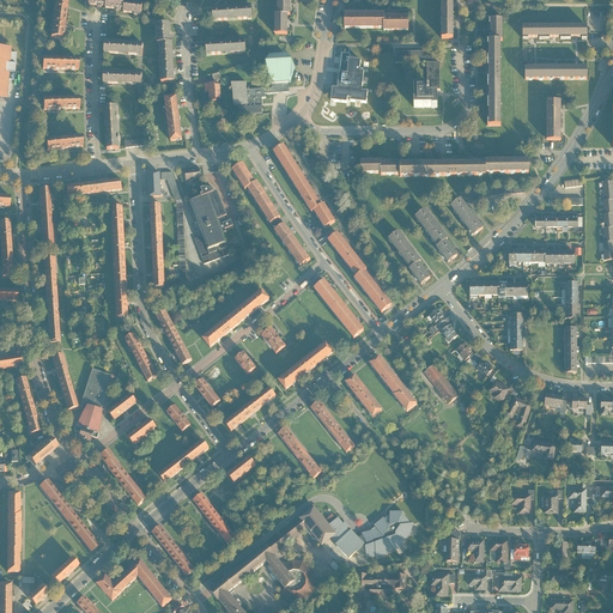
[(55,0),(54,12),(66,14),(67,0),(55,0)]
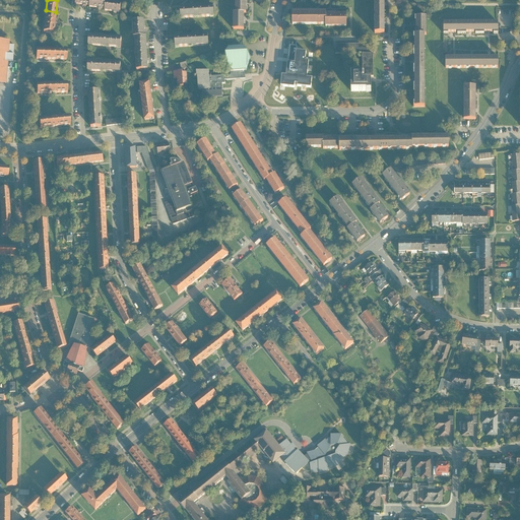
[(105,9),(106,1),(106,0),(89,0),(89,5),(89,7),(105,9)]
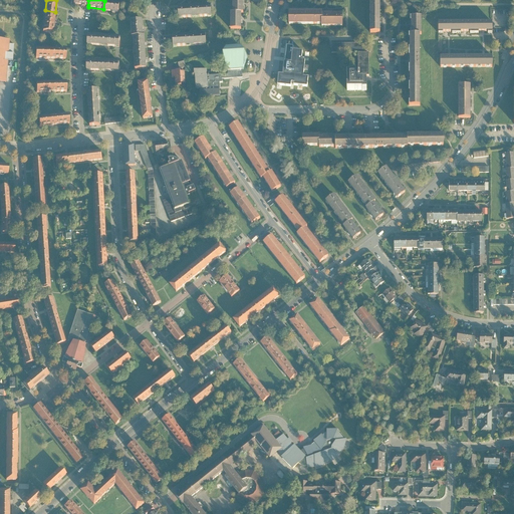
[(243,12),(242,0),(232,0),(233,12),(241,12),(243,12)]
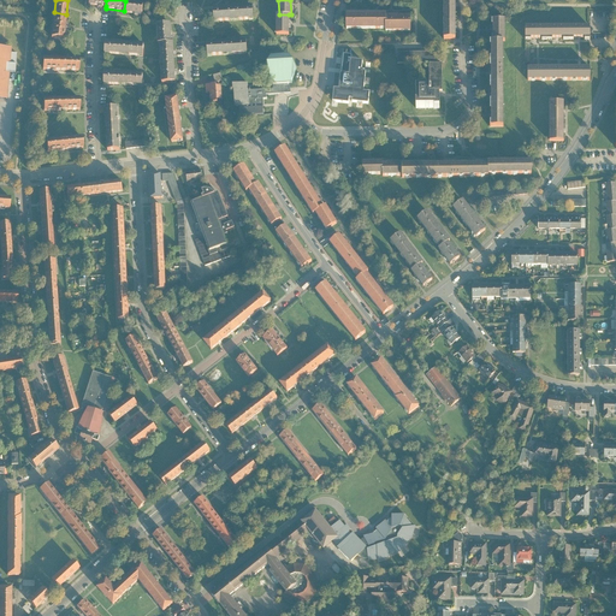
[(456,0),(443,0),(444,18),(456,18),(456,0)]
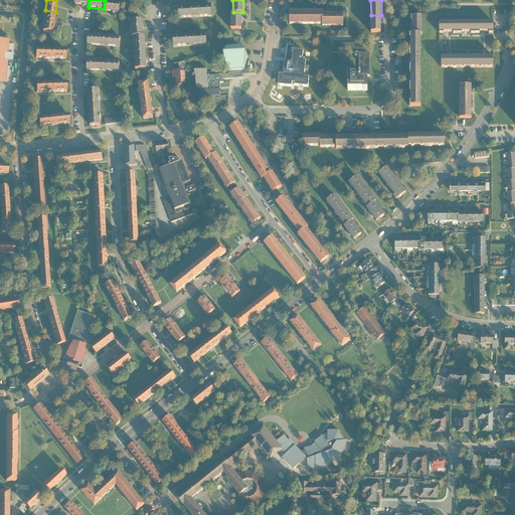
[(104,9),(104,11),(119,13),(120,3),(105,1),(104,9)]
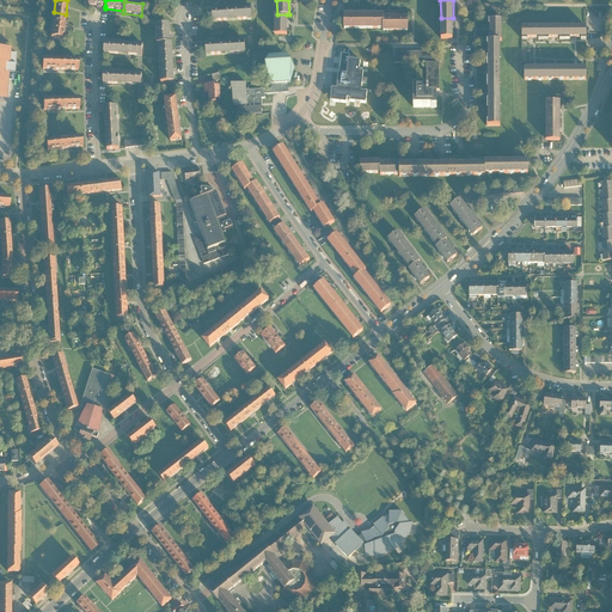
[(232,7),(232,20),(251,19),(251,6),(232,7)]
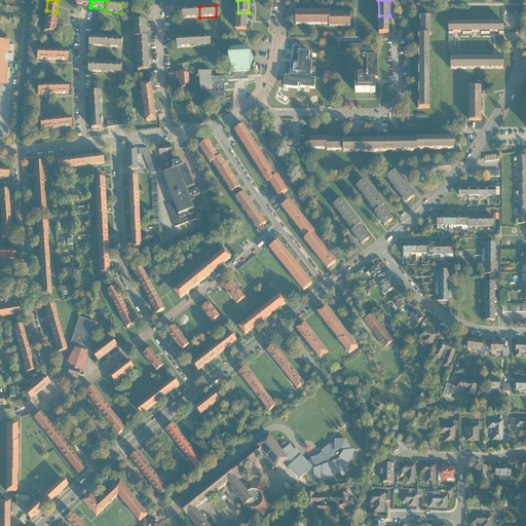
[(182,7),(183,19),(199,17),(199,6),(182,7)]
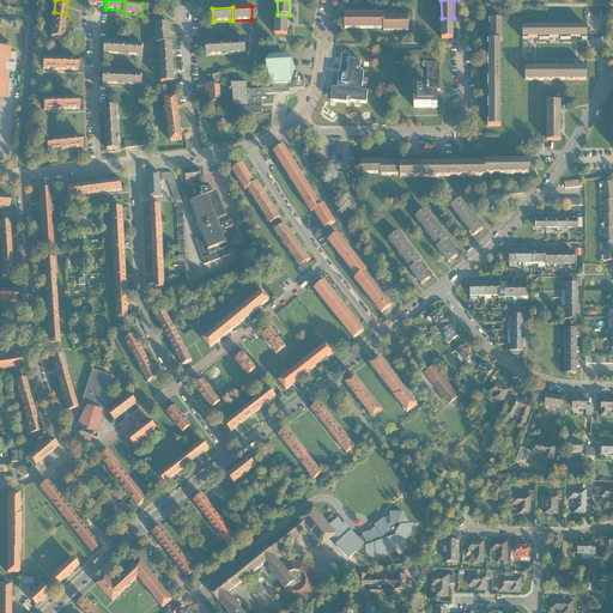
[(52,38),(64,40),(66,14),(54,12),(52,38)]
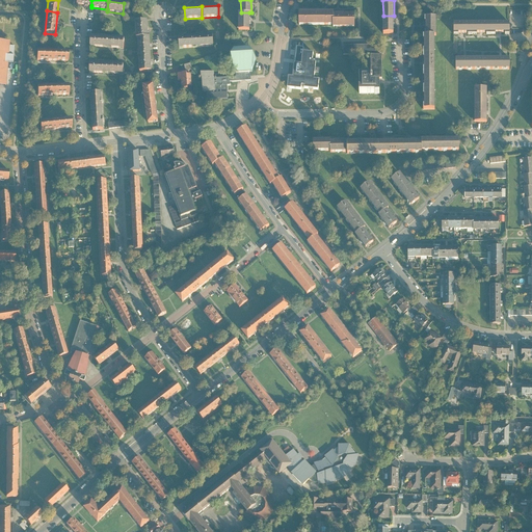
[(239,12),(238,30),(249,30),(249,12),(241,12),(239,12)]
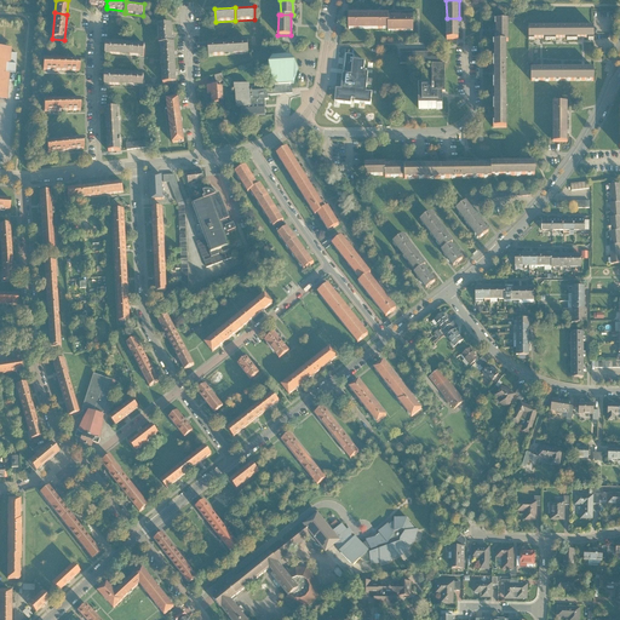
[(369,16),(349,16),(349,32),(369,32),(369,16)]
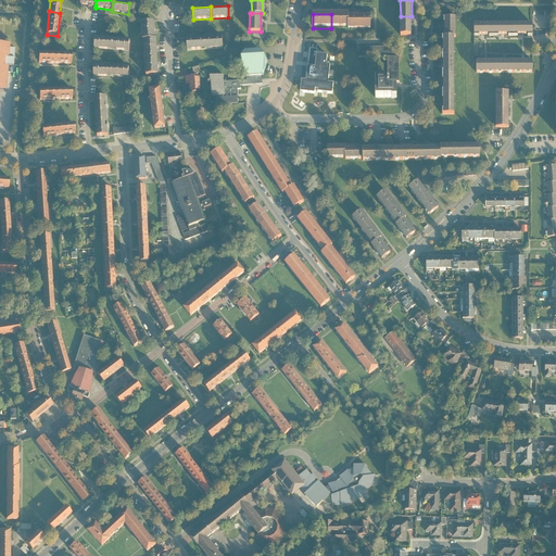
[(349,14),(331,14),(331,28),(349,28),(349,16),(349,14)]
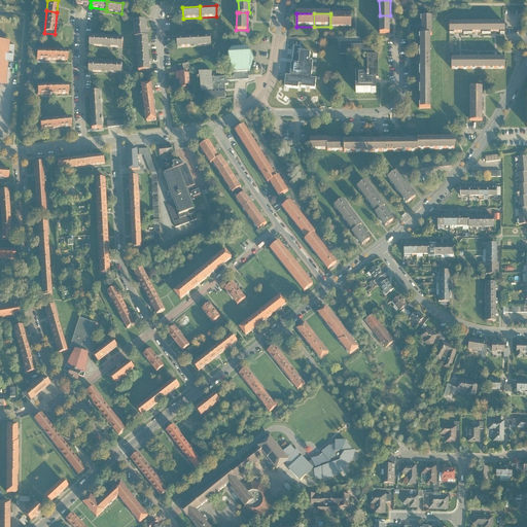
[(351,29),(351,15),(330,15),(330,27),(330,29),(351,29)]
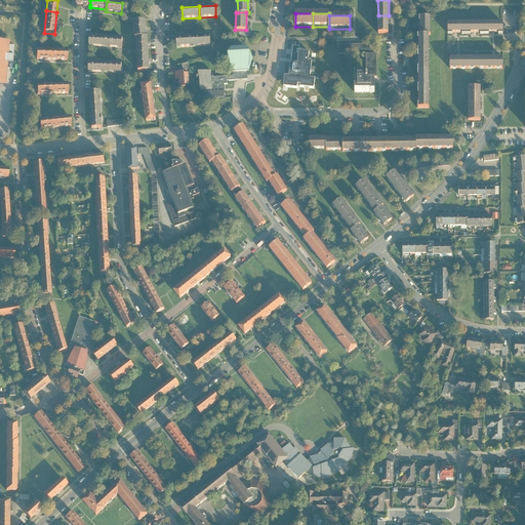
[(389,15),(378,15),(377,34),(389,34),(389,15)]
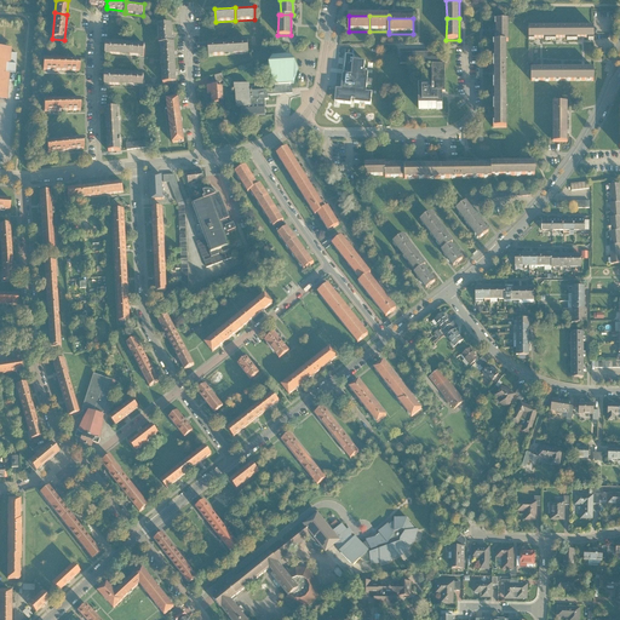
[(506,41),(507,41),(507,19),(495,19),(495,41),(506,41)]
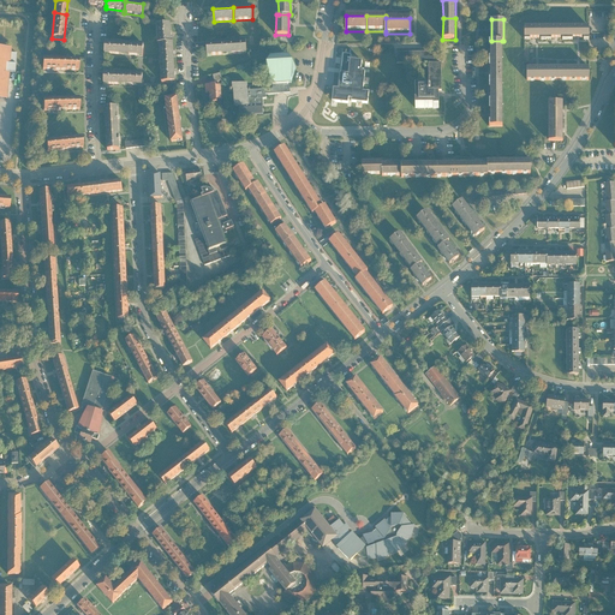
[(171,43),(171,24),(157,25),(157,43),(160,43),(171,43)]
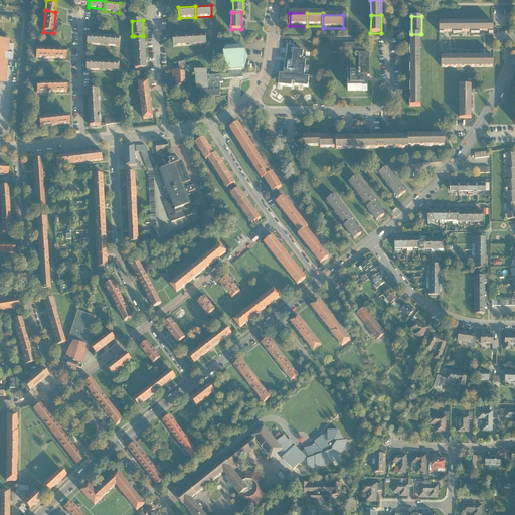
[(439,32),(457,32),(457,22),(439,22),(439,32)]
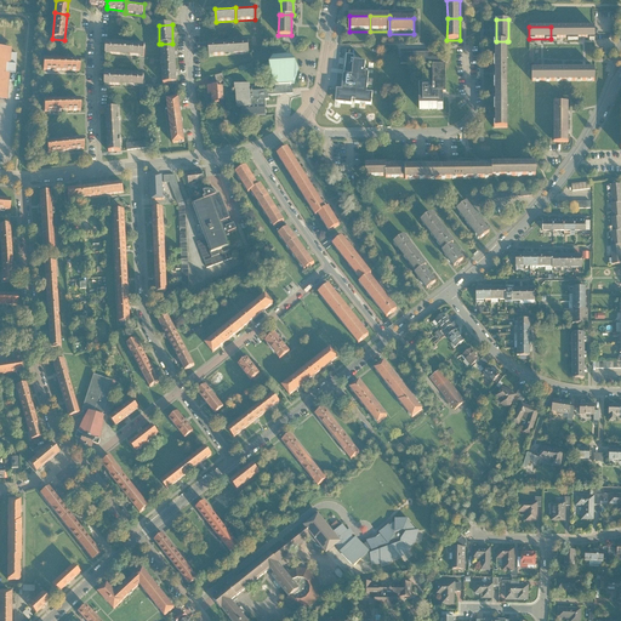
[(573,27),(551,27),(551,39),(573,39),(573,27)]
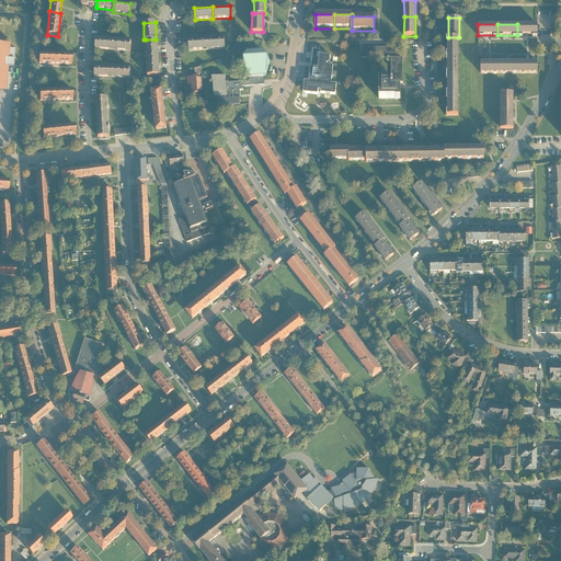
[(537,35),(537,24),(517,24),(517,35),(537,35)]
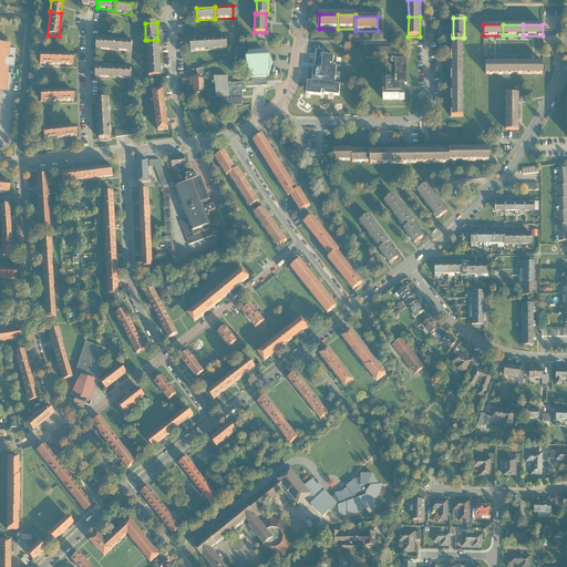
[(226,38),(209,39),(209,51),(227,50),(226,38)]
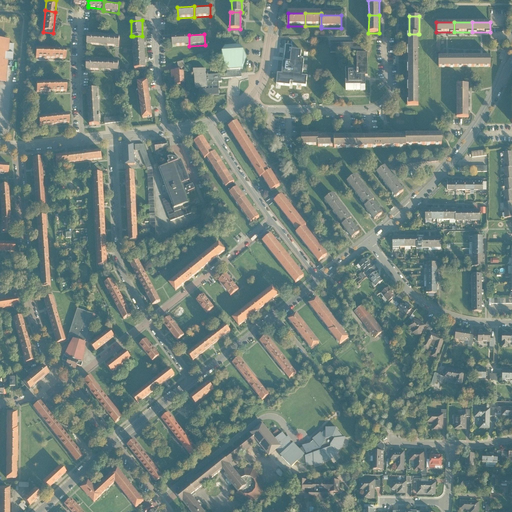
[(407,51),(418,51),(418,34),(409,34),(407,34),(407,51)]
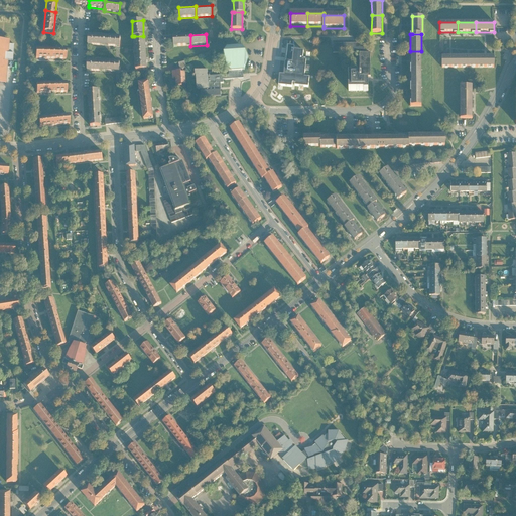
[(89,35),(88,45),(105,46),(105,36),(89,35)]
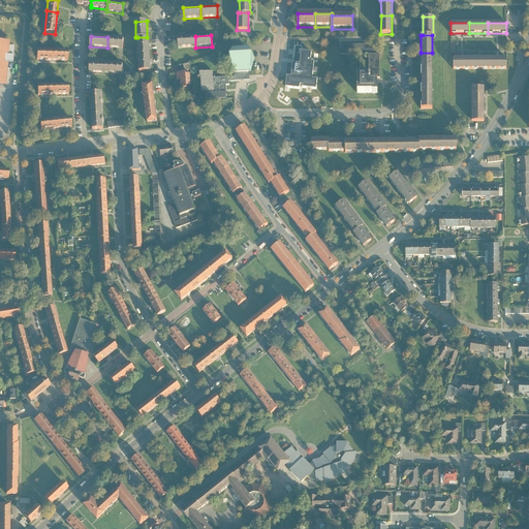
[(178,37),(178,49),(195,48),(195,36),(178,37)]
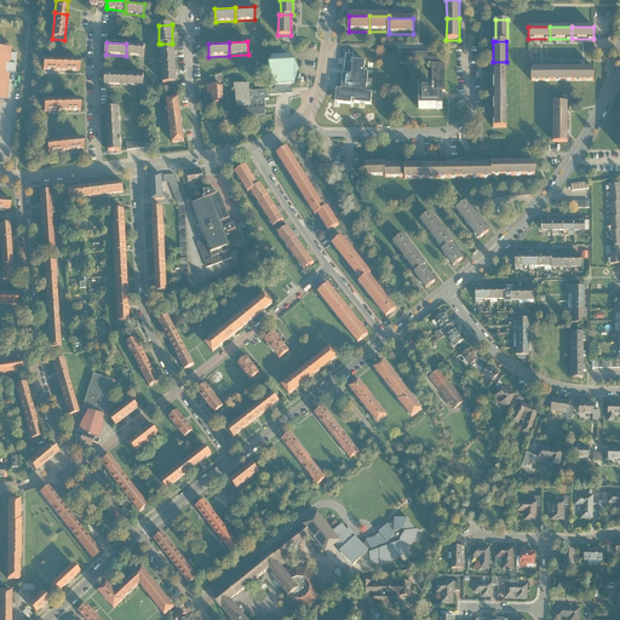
[(145,45),(126,44),(126,56),(144,57),(145,45)]
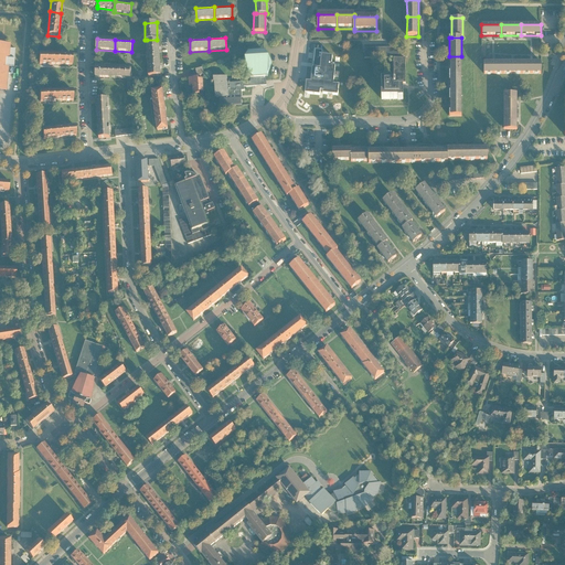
[(159,40),(157,40),(147,40),(148,59),(160,59),(159,40)]
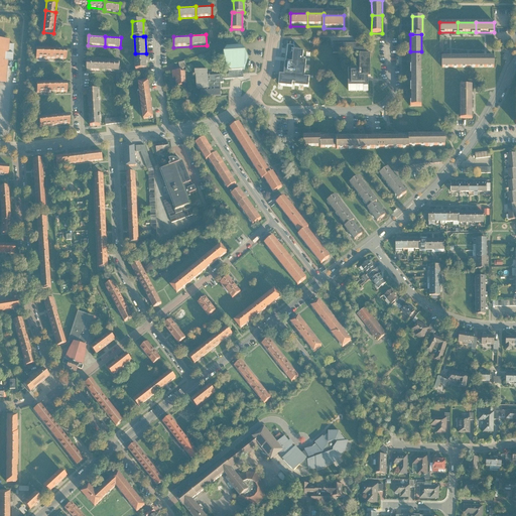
[(0,82),(5,83),(9,38),(0,37),(0,82)]
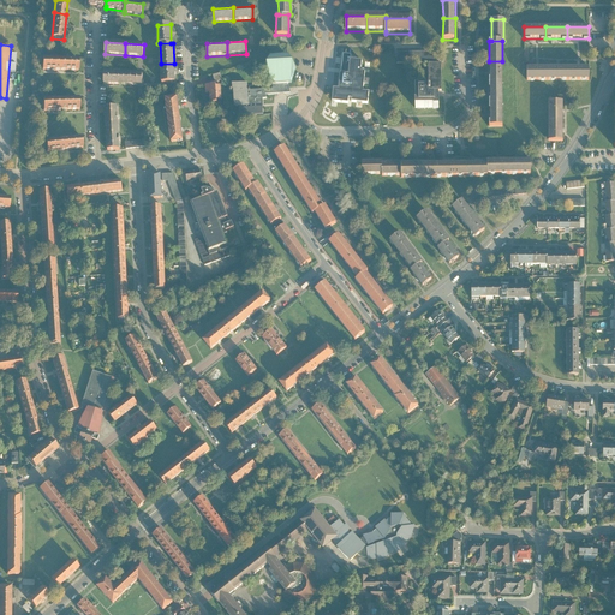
[(417,64),(417,52),(396,52),(396,64),(417,64)]
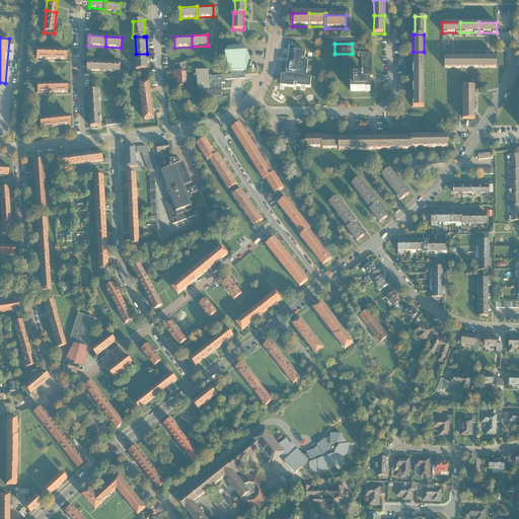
[(352,44),(352,54),(361,54),(367,54),(367,44),(352,44)]
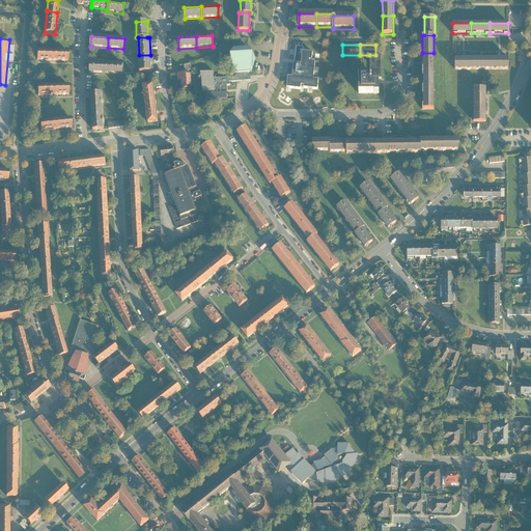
[(248,46),(233,47),(229,52),(228,60),(234,72),(235,76),(214,78),(214,72),(201,72),(202,91),(205,91),(206,100),(227,99),(226,85),(229,85),(229,81),(251,80),(250,72),(251,72),(255,58),(252,51),(248,46)]
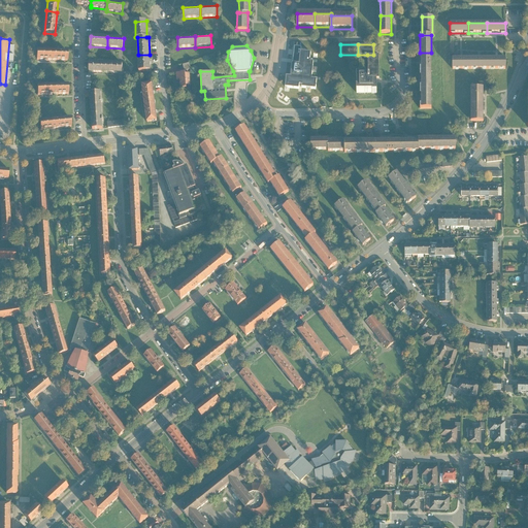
[(301,47),(295,46),(291,76),(287,76),(285,88),(299,89),(299,85),(302,86),(301,88),(316,90),(317,80),(311,79),(314,63),(309,62),(310,53),(301,52),(301,47)]
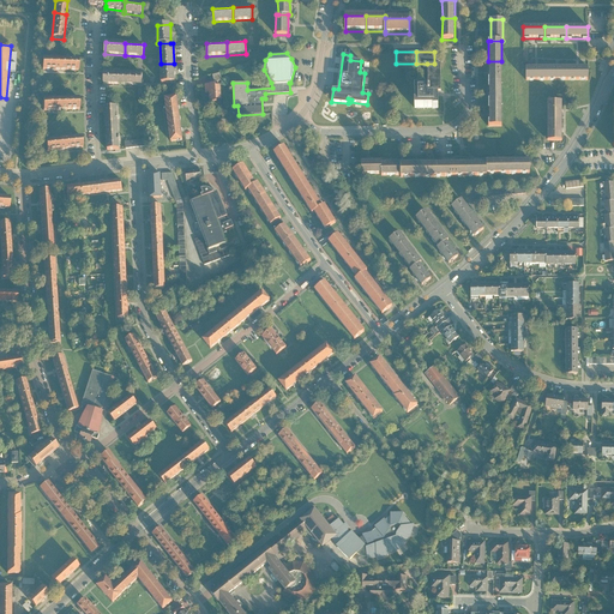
[(42,59),(42,71),(60,71),(60,59),(42,59)]
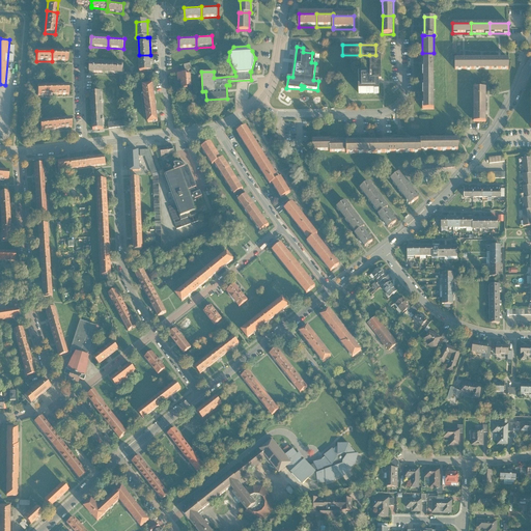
[(52,51),(52,61),(67,62),(67,51),(52,51)]
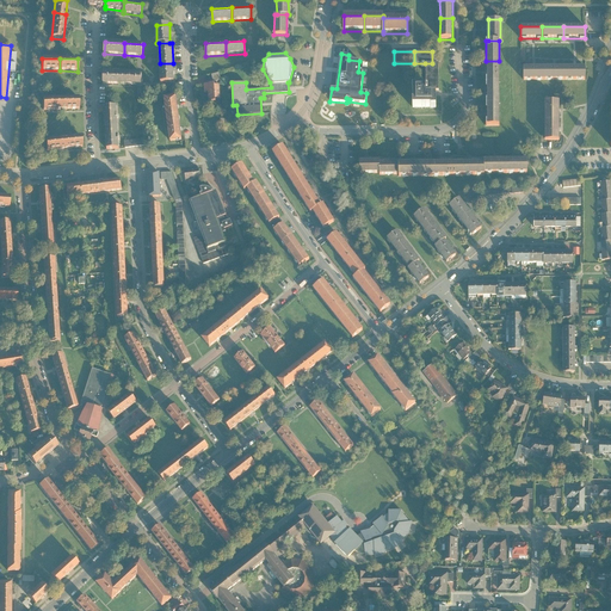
[(486,82),(499,82),(499,61),(486,61),(486,82)]
